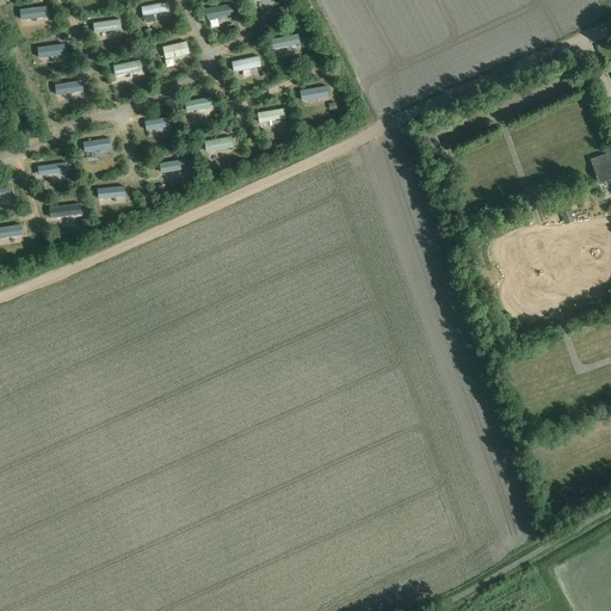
[(168,1),(141,6),(143,16),(170,11),(168,1)]
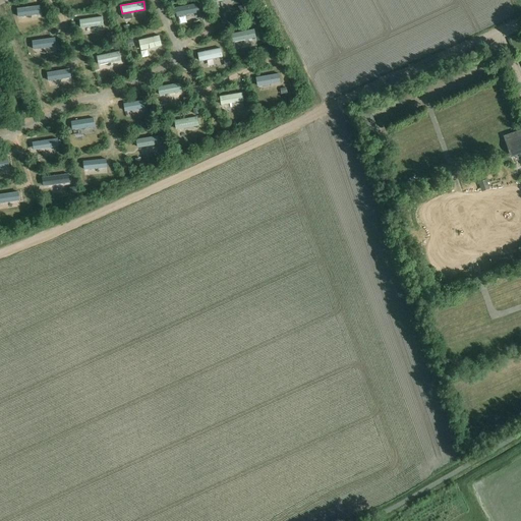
[(197,3),(175,7),(176,16),(199,12),(197,3)]
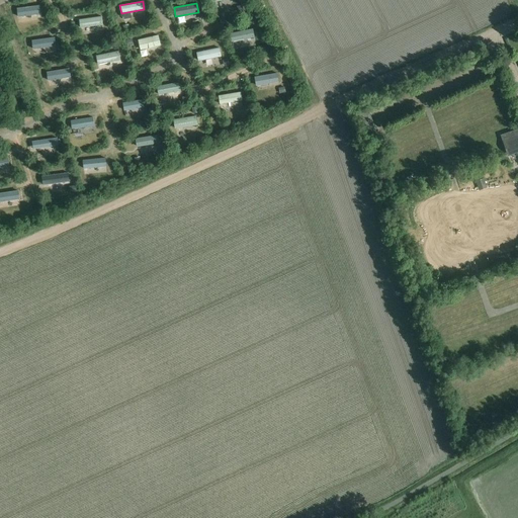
[(39,5),(16,8),(17,16),(40,13),(39,5)]
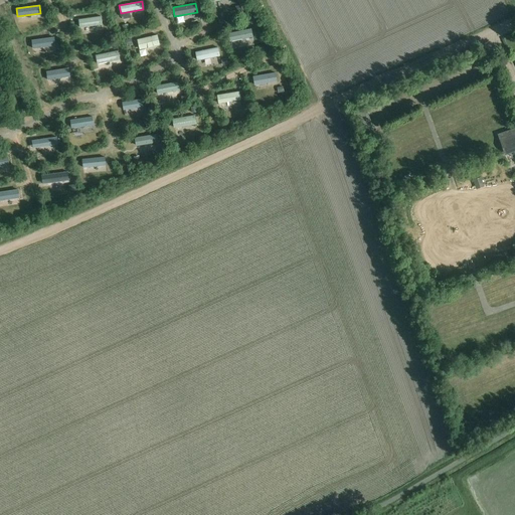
[(101,16),(78,19),(79,28),(103,24),(101,16)]
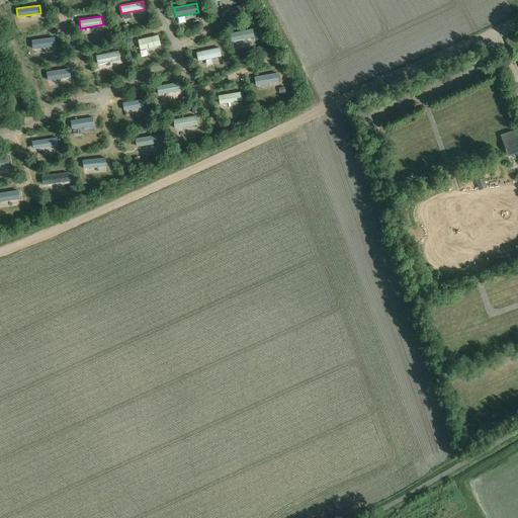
[(255,36),(253,28),(230,33),(231,41),(255,36)]
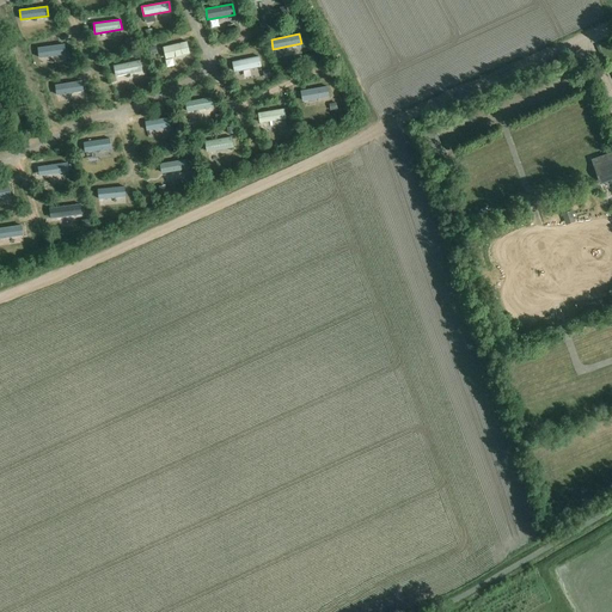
[(187,41),(163,47),(166,59),(190,53),(187,41)]
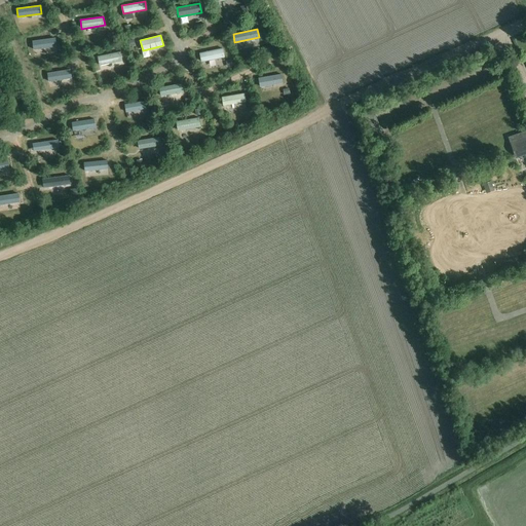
[(57,46),(54,37),(32,41),(33,49),(57,46)]
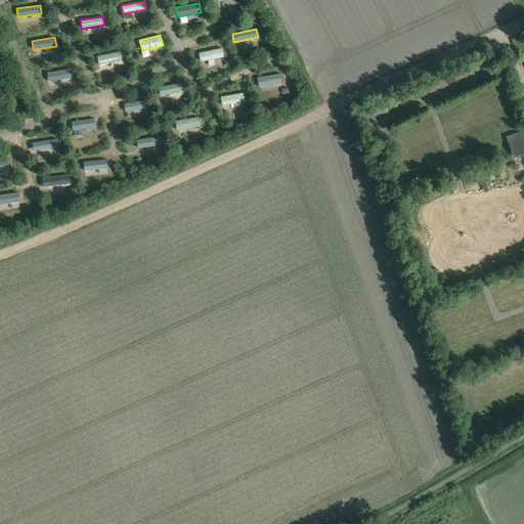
[(270,50),(266,44),(261,48),(264,53),(270,50)]
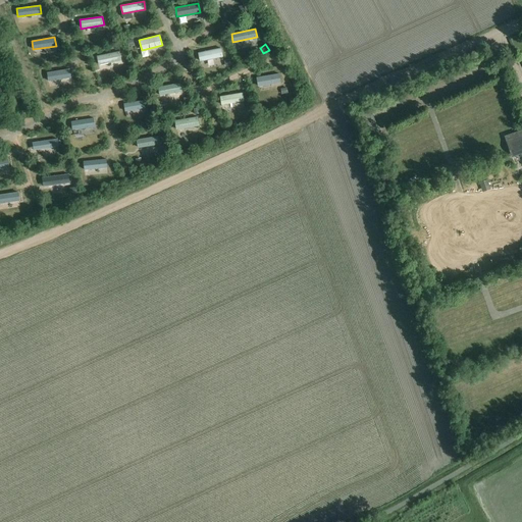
[(221,48),(198,52),(200,61),(223,56),(221,48)]
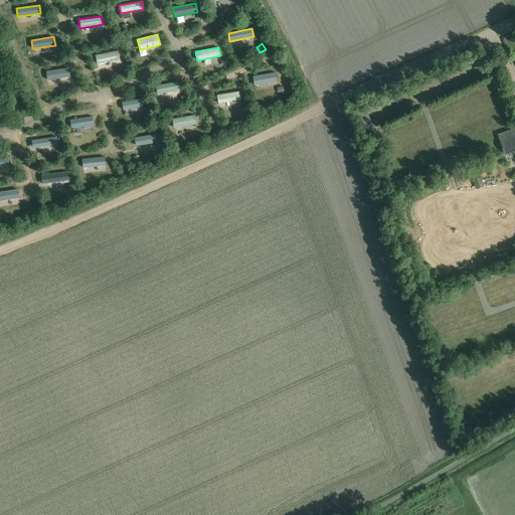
[(119,50),(96,55),(98,64),(120,59),(119,50)]
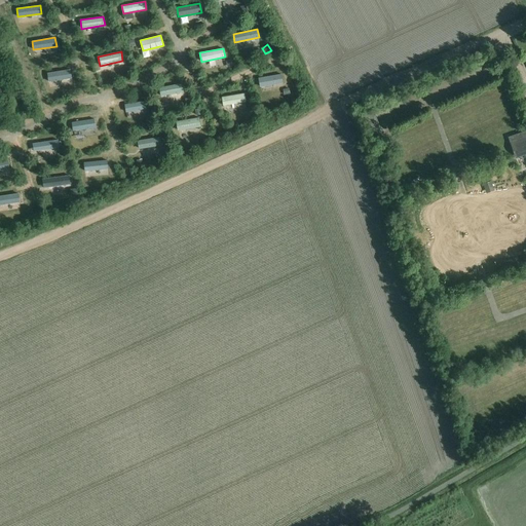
[(70,69),(47,73),(48,81),(71,78),(70,69)]
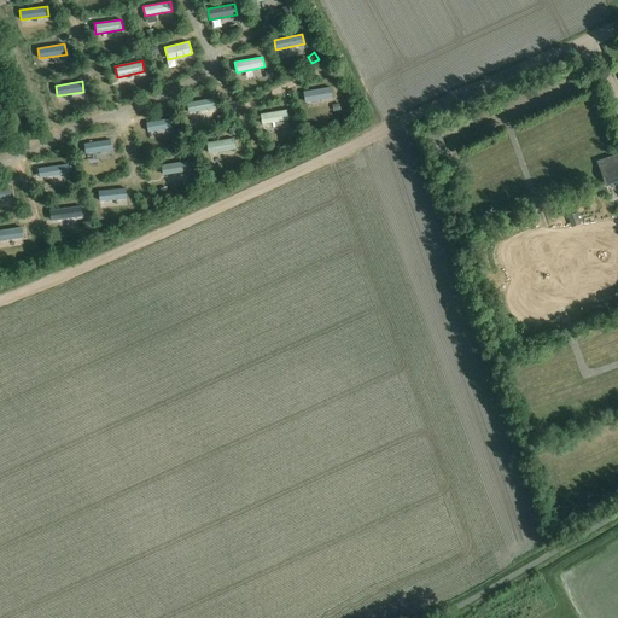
[(331,87),(303,92),(305,103),(332,98),(331,87)]
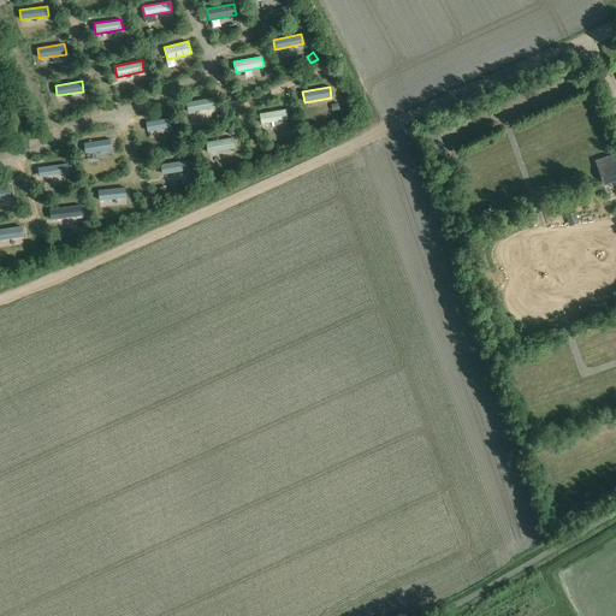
[(215,108),(213,98),(187,102),(188,112),(215,108)]
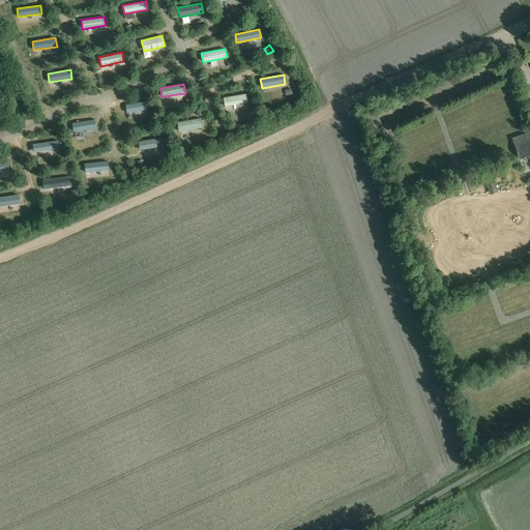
[(246,94),(224,97),(225,107),(247,102),(246,94)]
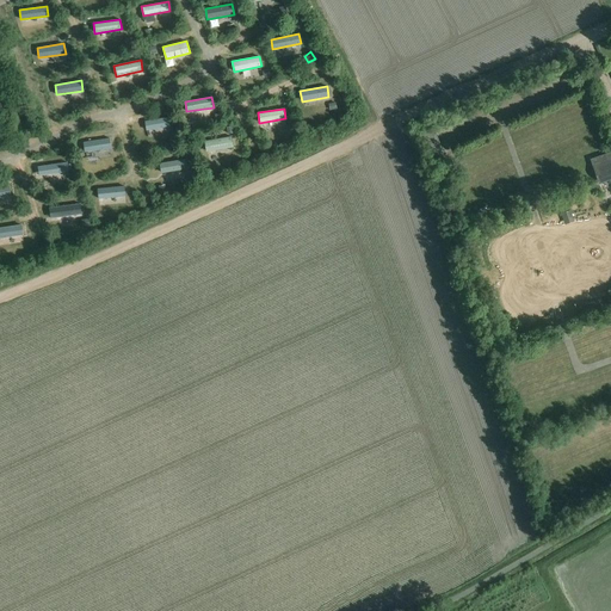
[(168,117),(144,121),(146,130),(170,127),(168,117)]
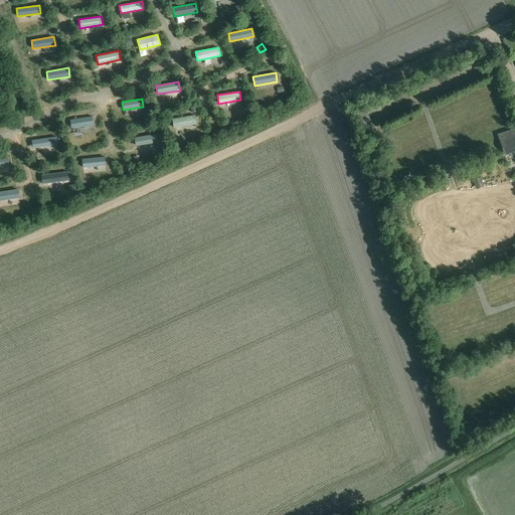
[(195,115),(172,119),(174,128),(196,124),(195,115)]
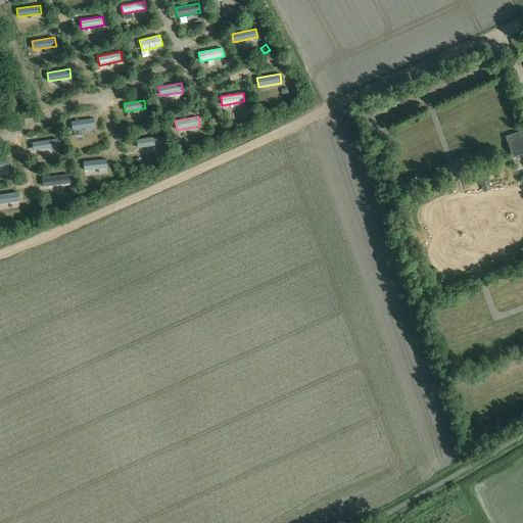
[(94,119),(72,122),(73,130),(95,127),(94,119)]
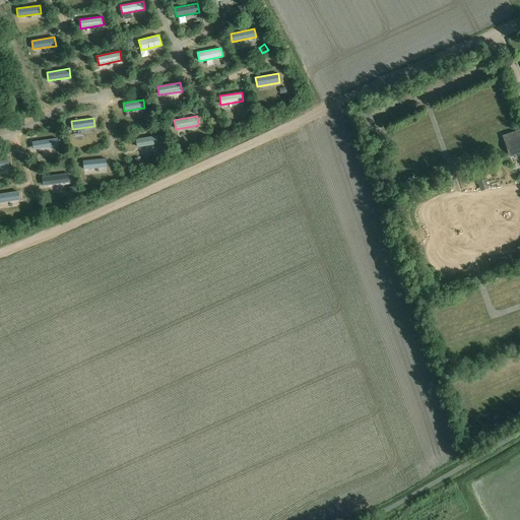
[(159,135),(135,138),(137,147),(160,143),(159,135)]
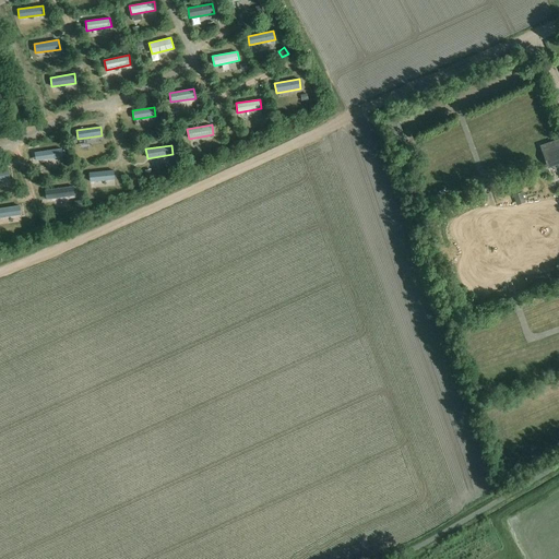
[(62,156),(61,149),(34,153),(35,161),(62,156)]
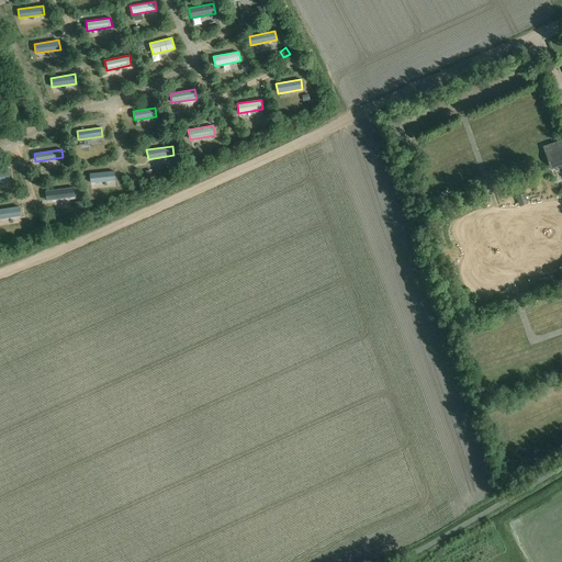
[(561,165),(561,149),(546,156),(551,169),(561,165)]
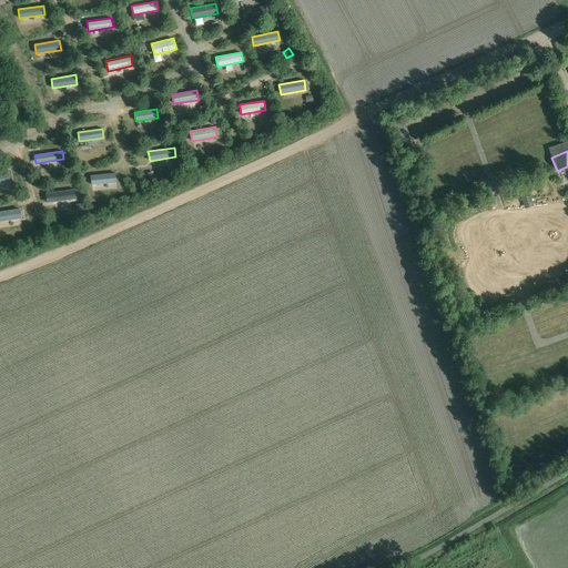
[(0,183),(9,182),(8,172),(0,173),(0,183)]
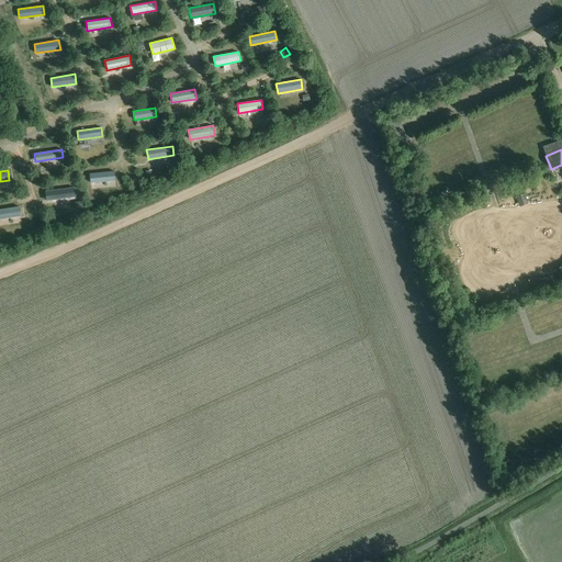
[(115,171),(89,173),(90,182),(115,180),(115,171)]
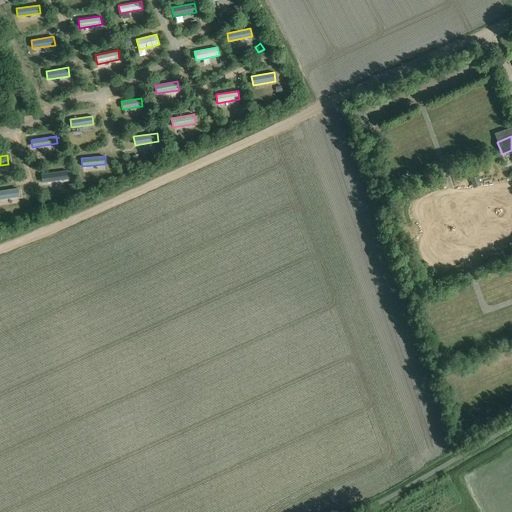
[(67,170),(41,174),(42,183),(69,179),(67,170)]
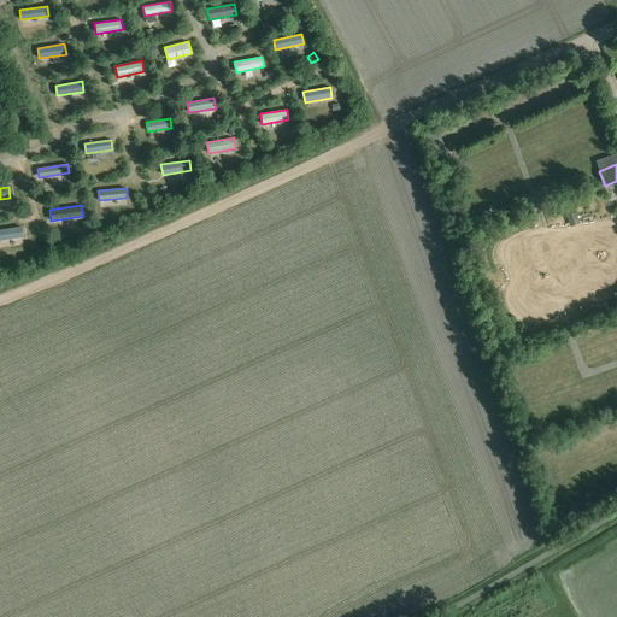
[(569,213),(571,224),(581,221),(579,211),(569,213)]
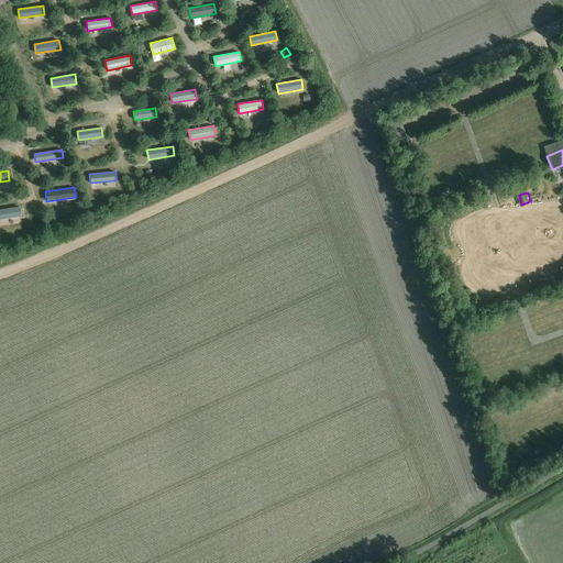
[(0,219),(21,216),(19,207),(0,209),(0,219)]
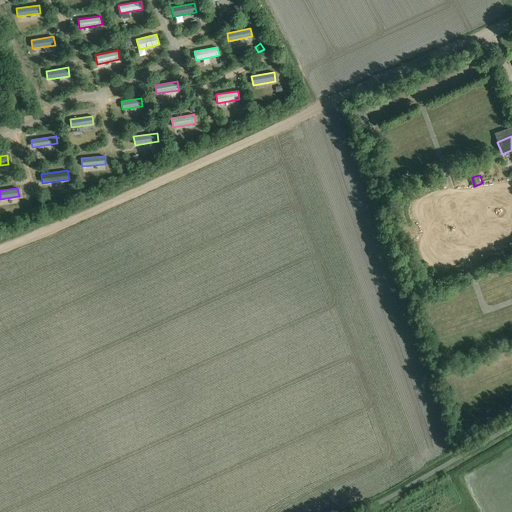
All buildings are outlined.
